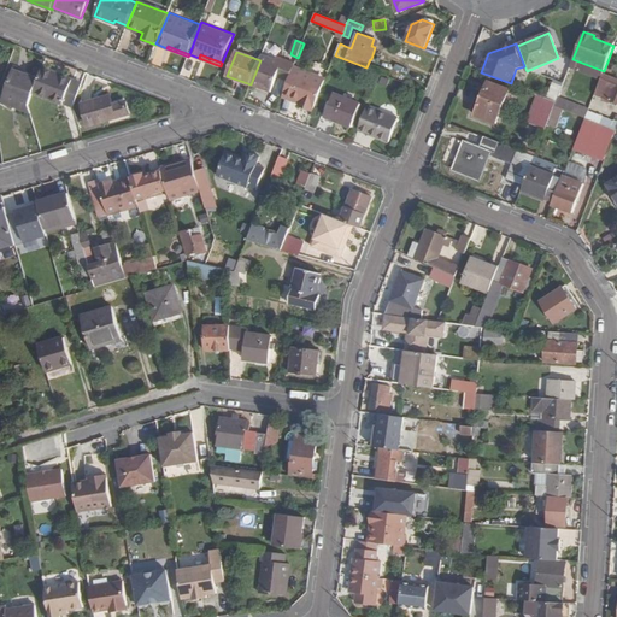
[(262,56),(260,60),(251,84),(271,92),(277,75),(289,80),(293,69),(295,63),(285,58),(277,56),(276,60),(262,56)]
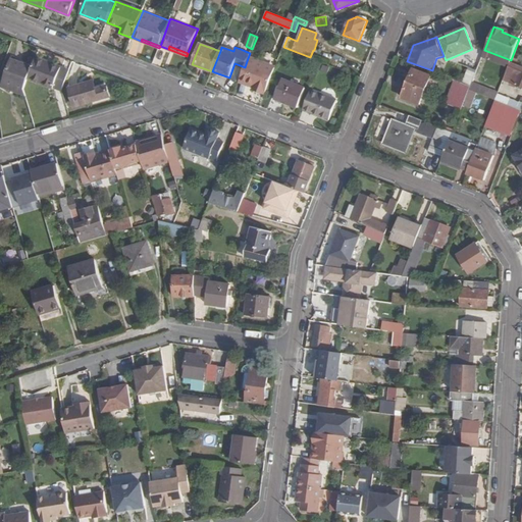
[(36,58),(33,67),(28,79),(61,92),(62,91),(69,70),(62,67),(61,67),(36,58)]
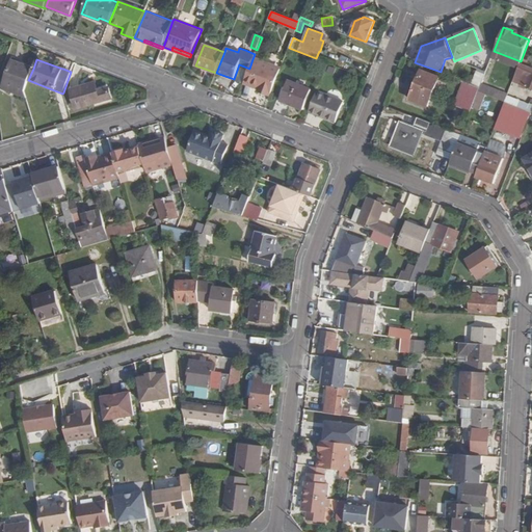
[(281,70),(253,59),(249,69),(244,80),(256,85),(255,87),(271,94),(281,70)]
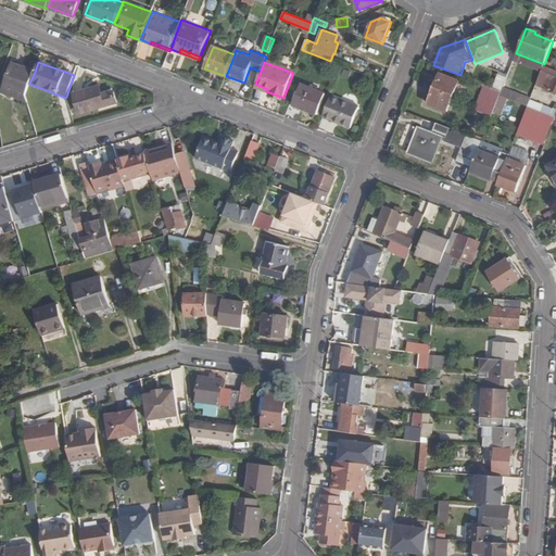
[(12,64),(2,92),(27,102),(25,95),(29,84),(35,72),(12,64)]
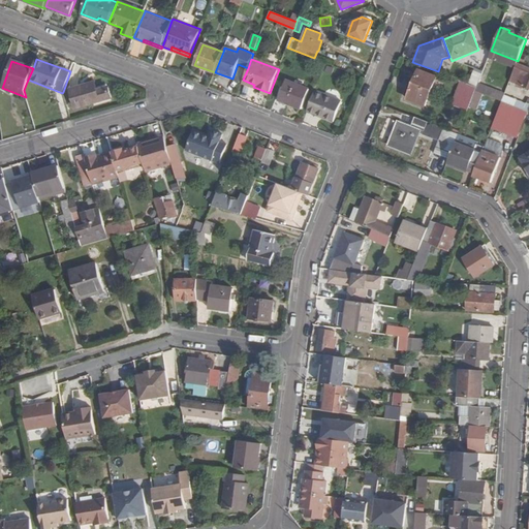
[(528,70),(516,66),(516,67),(510,79),(509,84),(528,90),(528,70)]
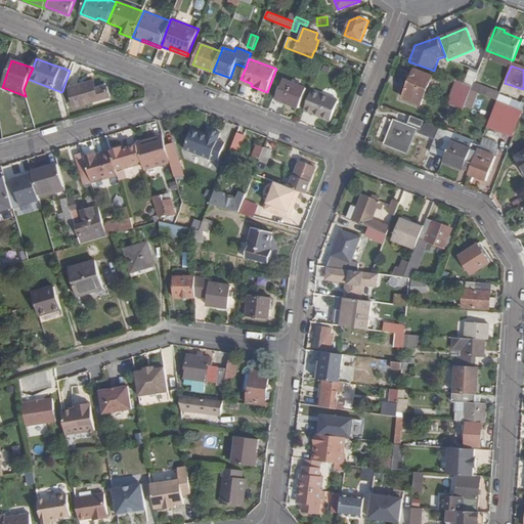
[(478,71),(471,69),(466,84),(472,86),(473,83),(474,82),(478,71)]
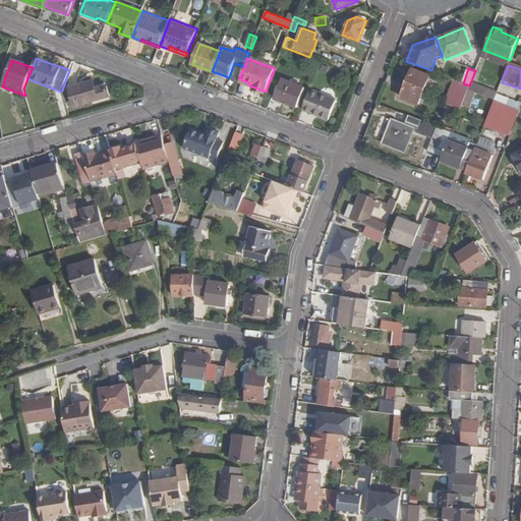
[(430,76),(412,69),(400,99),(418,106),(430,76)]
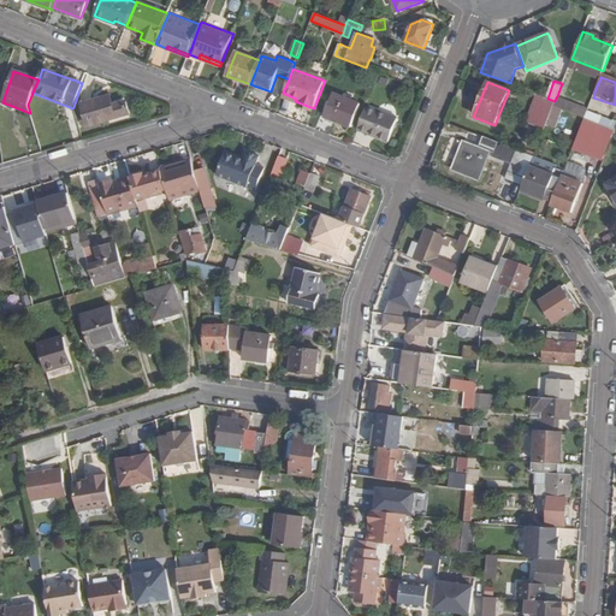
[(361,104),(333,94),(325,117),(351,128),(361,104)]
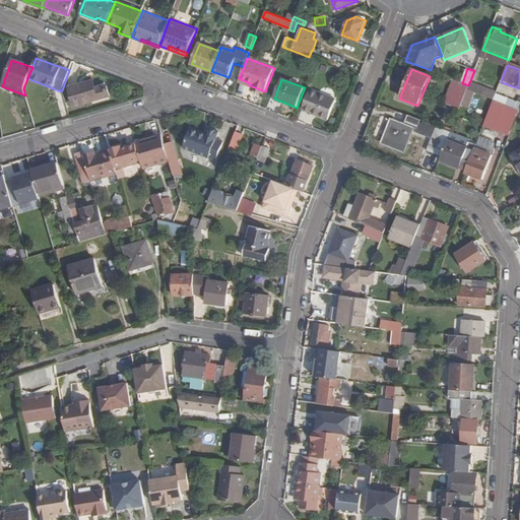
[(452,79),(443,104),(459,110),(461,106),(467,90),(468,85),(462,83),(452,79)]
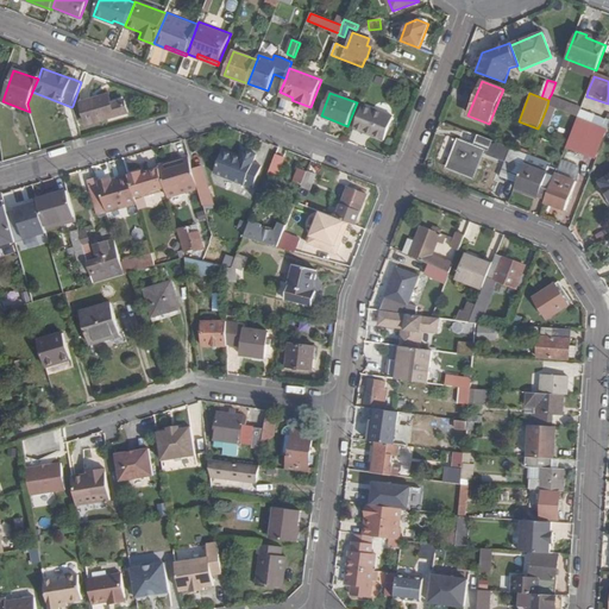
[(129,113),(125,100),(112,104),(110,95),(82,104),(88,124),(129,113)]
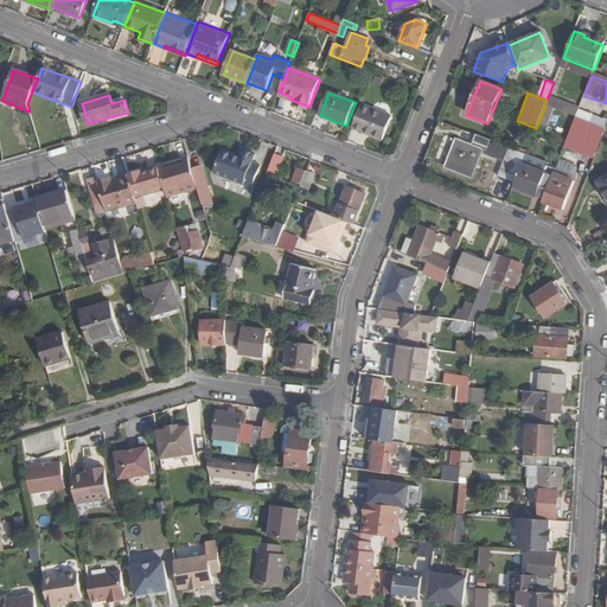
[(580,107),(549,95),(548,96),(547,100),(545,106),(554,109),(563,113),(576,117),(580,107)]
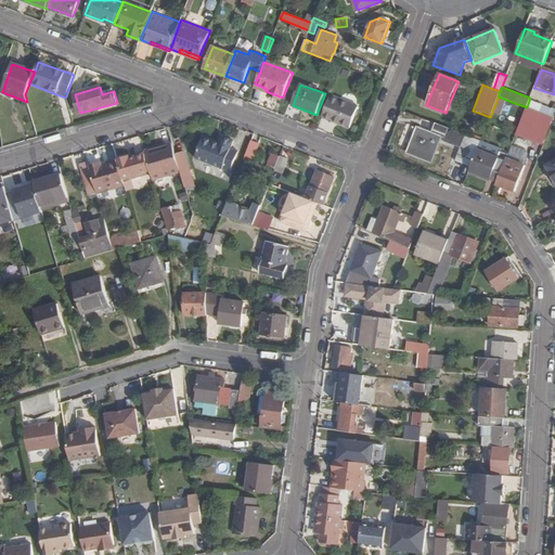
[(358,106),(331,95),(322,117),(350,128),(358,106)]
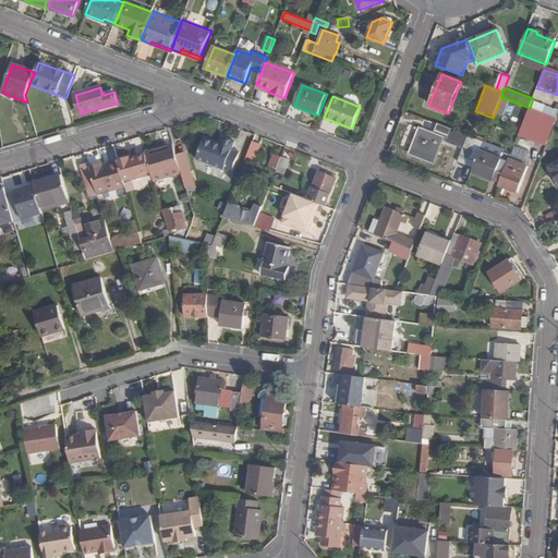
[(509,100),(501,97),(495,113),(502,117),(509,100)]
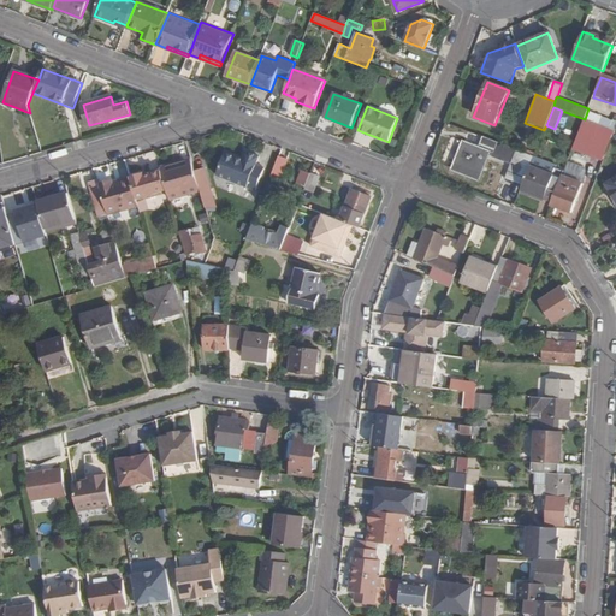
[(615,123),(588,112),(585,119),(615,131),(615,129),(615,123)]
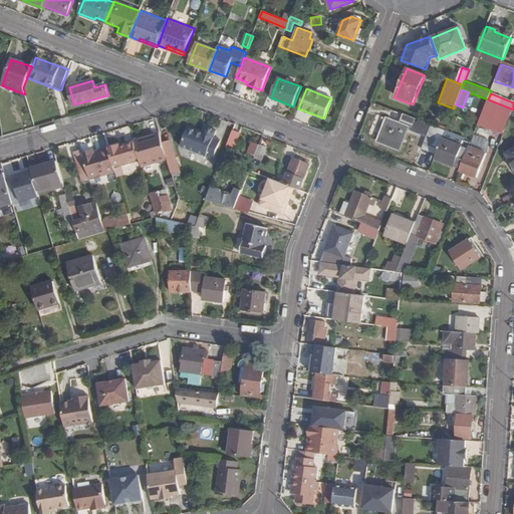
[(488,126),(504,134),(510,117),(513,109),(488,99),(481,115),(490,119),(488,126)]
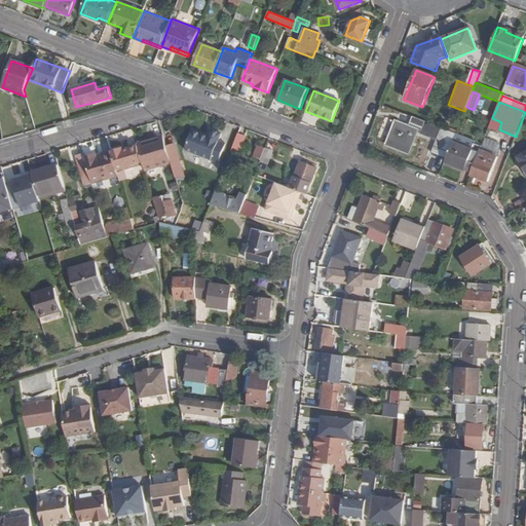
[(419,129),(428,134),(431,124),(422,121),(412,117),(409,126),(396,121),(386,145),(409,155),(419,129)]
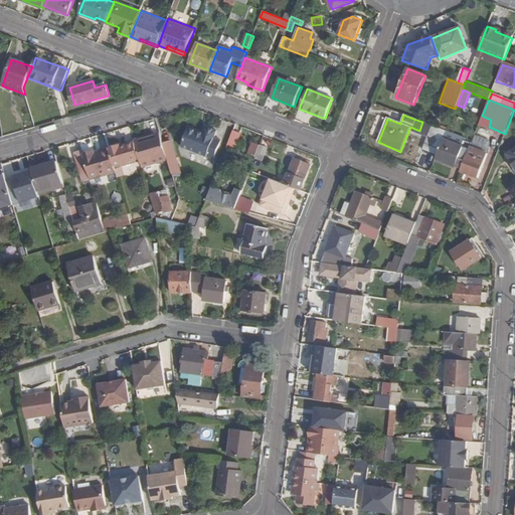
[(214,160),(224,133),(217,131),(219,125),(208,121),(205,129),(190,123),(181,147),(214,160)]
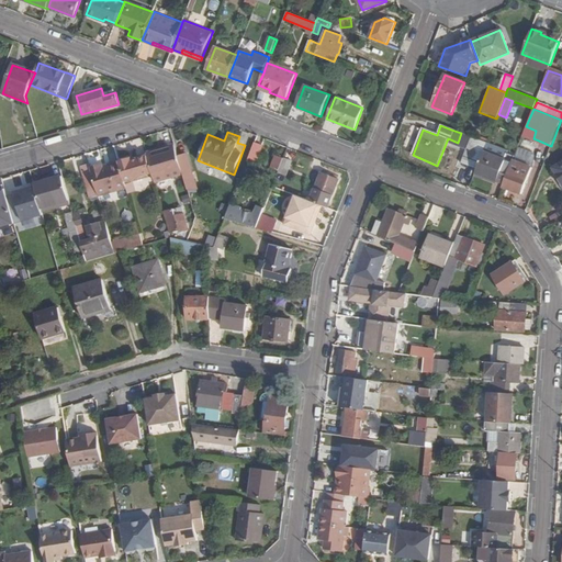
[(472,137),(462,161),(476,168),(483,152),(486,143),(472,137)]
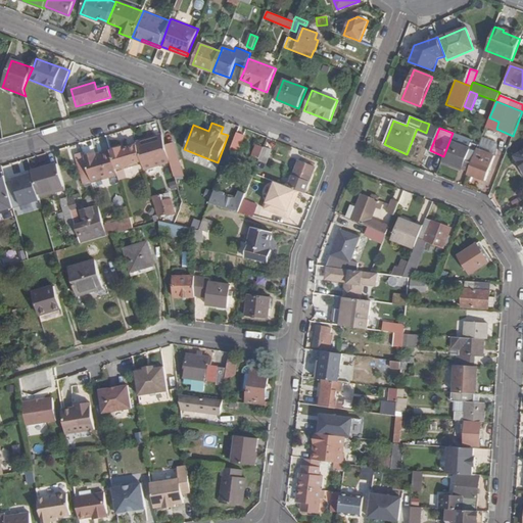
[(244,136),(237,133),(232,145),(240,148),(244,136)]
